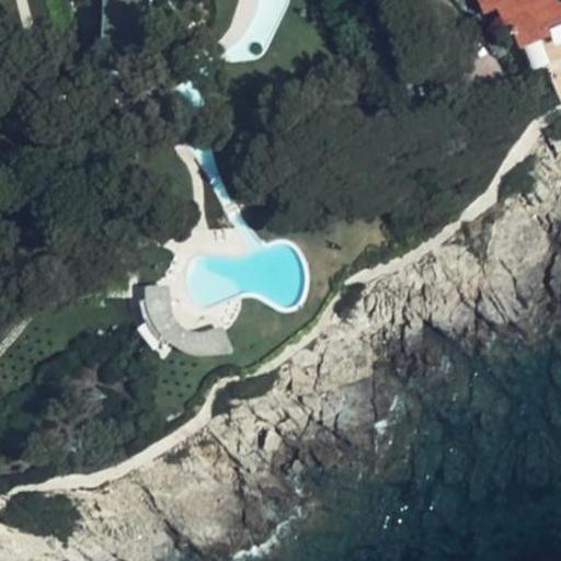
[(101,0),(102,6),(102,26),(104,26),(104,57),(147,59),(150,7),(149,0),(101,0)]
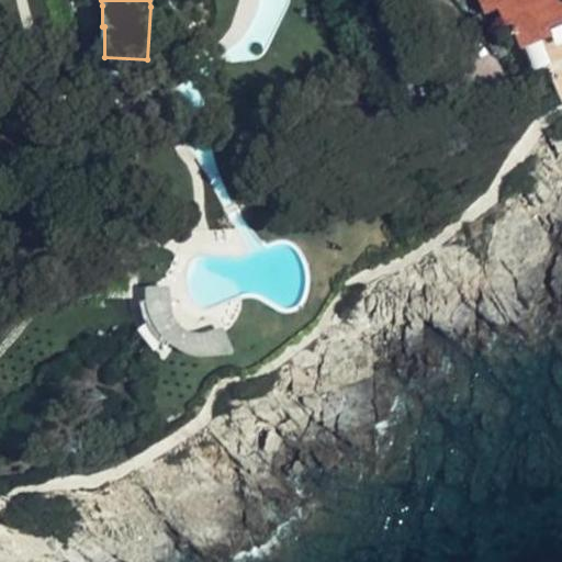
[(561,104),(561,0),(479,0),(485,13),(497,8),(508,35),(514,33),(525,62),(530,69),(535,71),(547,68),(561,105),(561,104)]
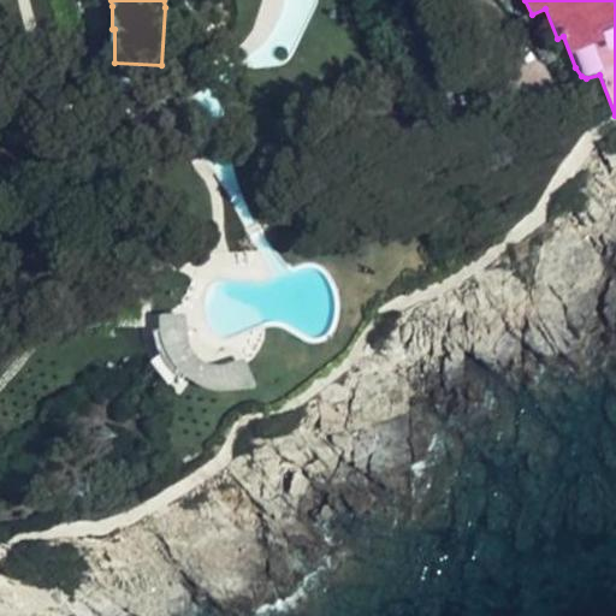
[(175,367),(190,380),(206,388),(224,391),(250,388),(254,383),(246,365),(229,365),(213,362),(199,351),(190,342),(182,315),(177,315),(159,317),(157,321),(159,337),(175,367)]
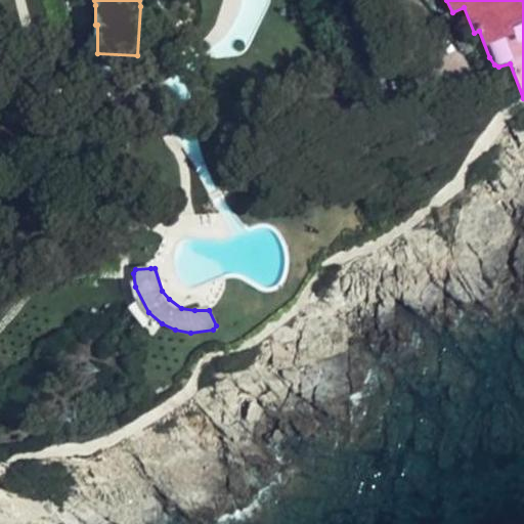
[(345,296),(335,298),(337,307),(347,305),(345,296)]
